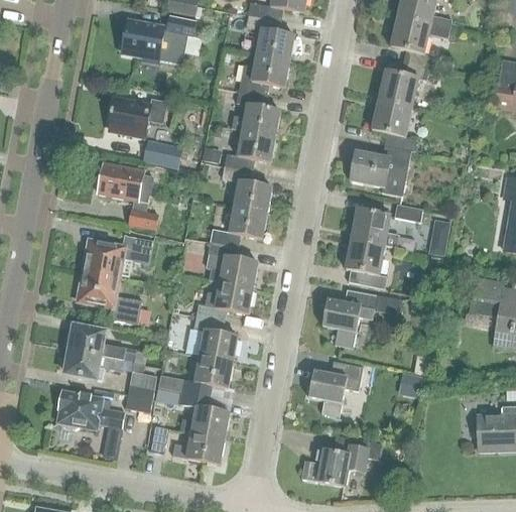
[(167,0),(166,9),(194,15),(196,0),(167,0)]
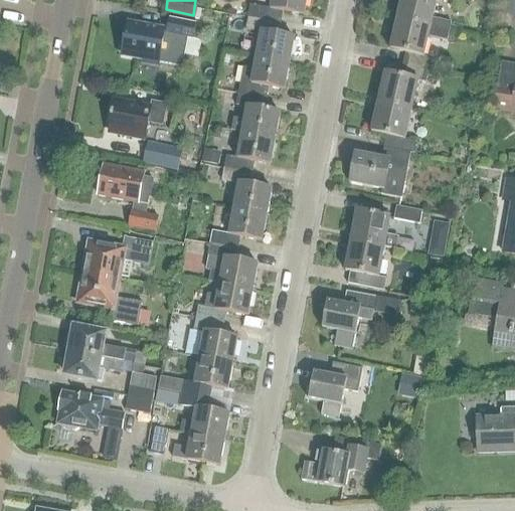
[(303,12),(305,0),(270,0),(269,5),(248,1),(246,14),(279,20),(281,8),(303,12)]
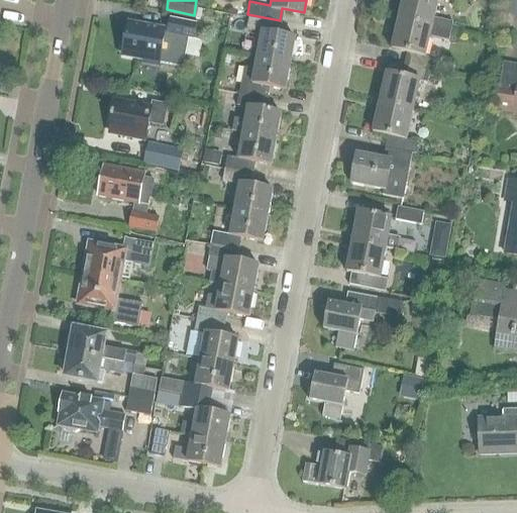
[(401,0),(397,16),(450,28),(452,19),(433,14),(436,0),(401,0)]
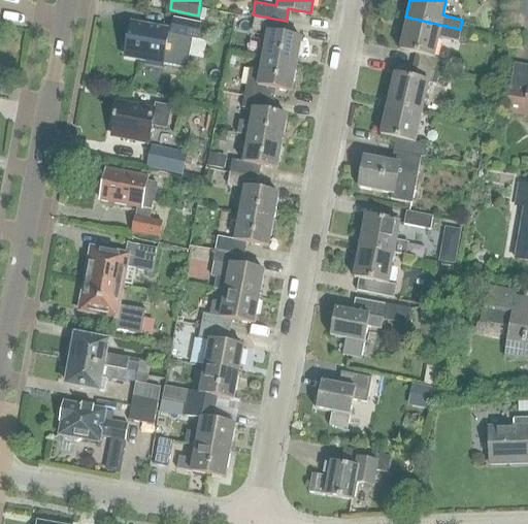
[(505,0),(505,2),(527,17),(527,0),(505,0)]
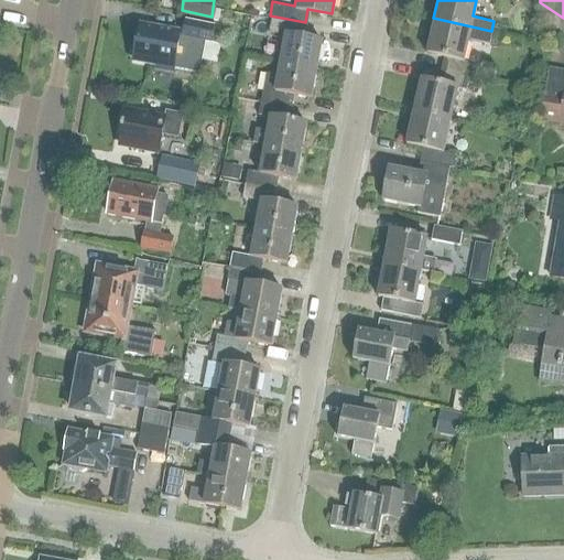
[(284,32),(279,58),(316,66),(321,39),(303,35),(305,22),(270,15),(267,29),(284,32)]
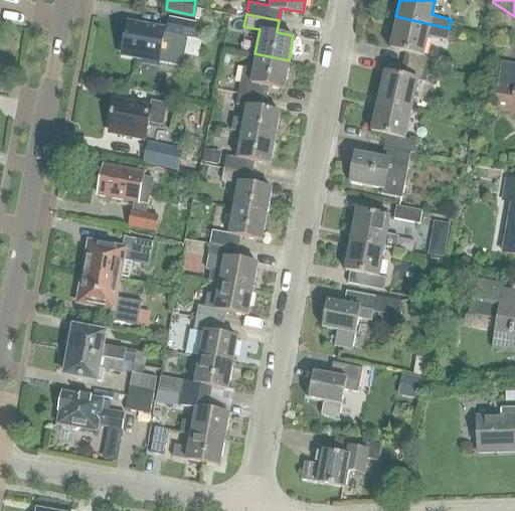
[(163,29),(163,27),(127,20),(121,52),(143,56),(142,59),(156,62),(157,59),(181,63),(186,34),(191,35),(194,21),(167,16),(165,29),(163,29)]
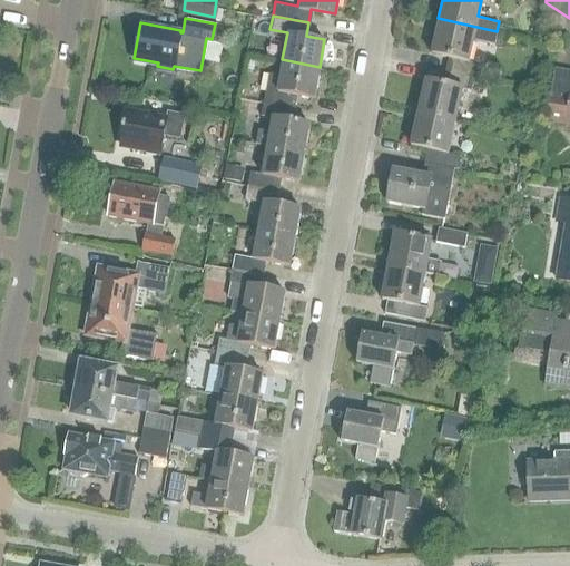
[(494,41),(497,31),(438,18),(431,51),(448,55),(444,68),(473,74),(477,60),(469,59),(474,37),(494,41)]
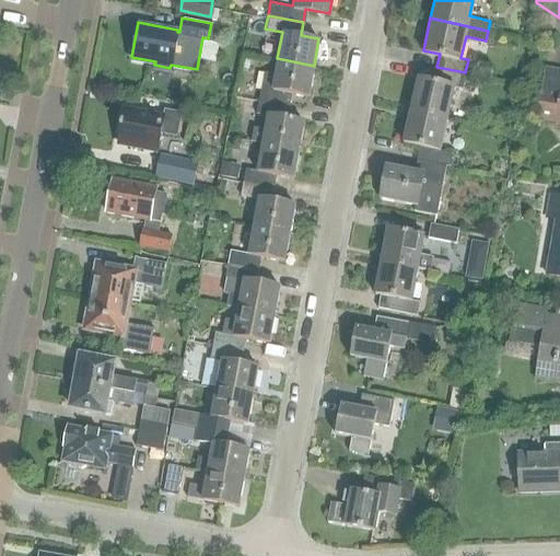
[(308,94),(314,66),(277,58),(275,71),(264,69),(258,97),(288,103),(290,91),(308,94)]
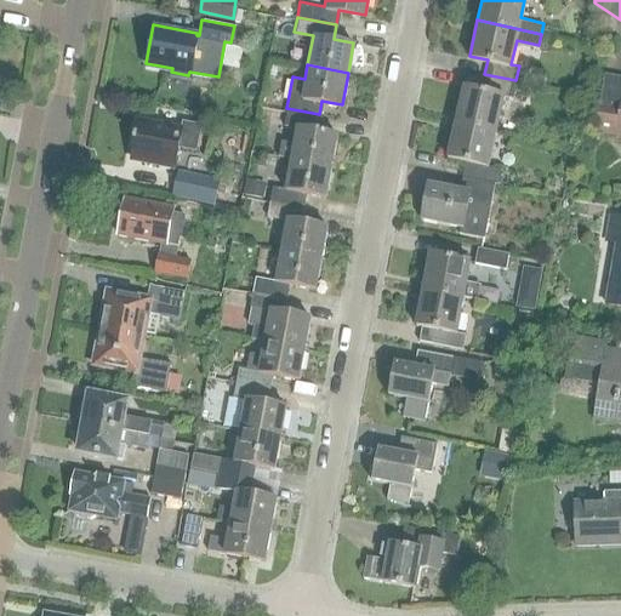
[(620,73),(603,70),(593,127),(620,132),(620,73)]
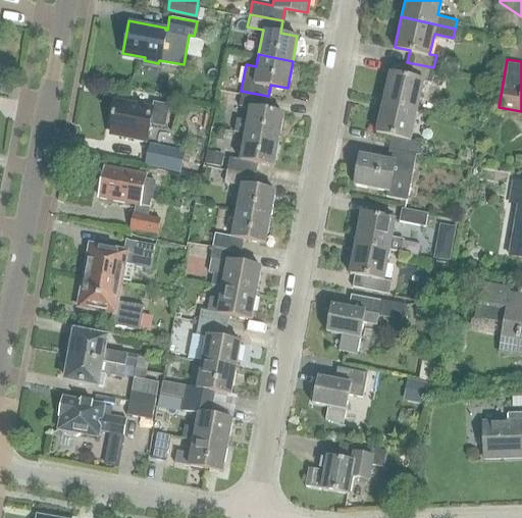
[(388,70),(381,101),(416,108),(422,78),(431,80),(433,67),(407,62),(404,73),(388,70)]
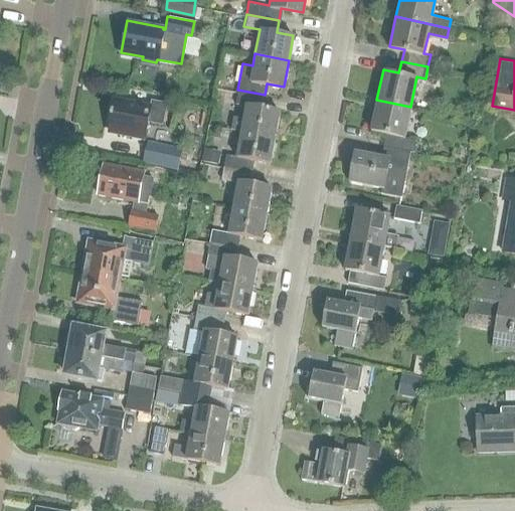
[(240,129),(240,130),(275,136),(279,111),(262,108),(265,95),(237,90),(234,102),(244,104),(242,116),(232,114),(230,127),(240,129)]
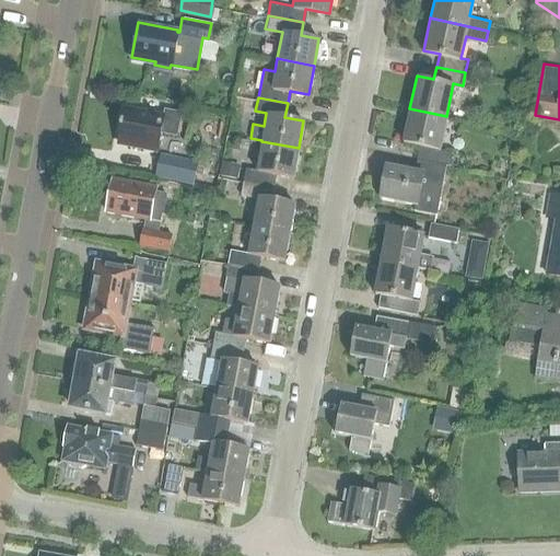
[(163,106),(162,115),(124,107),(117,140),(158,148),(161,130),(176,134),(181,109),(163,106)]
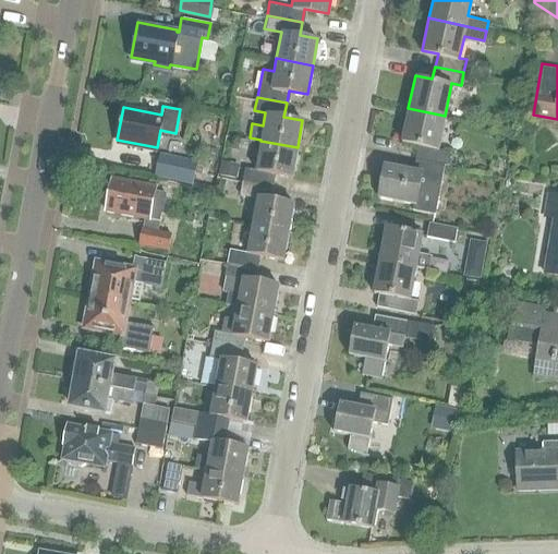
[(438,147),(445,116),(408,108),(401,140),(417,143),(414,156),(445,163),(448,164),(450,149),(438,147)]
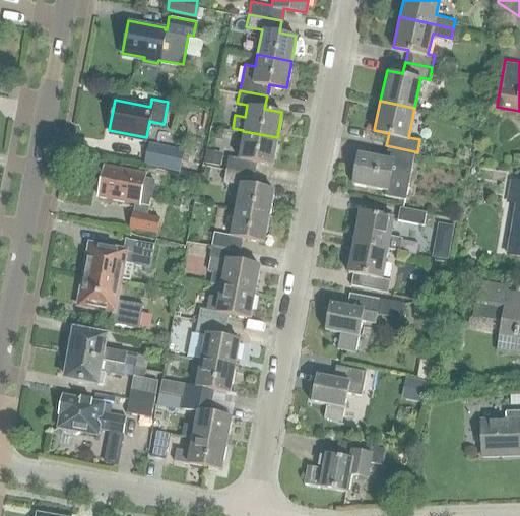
[(272,164),(277,137),(243,131),(238,155),(226,153),(224,167),(253,172),(255,159),(272,164)]
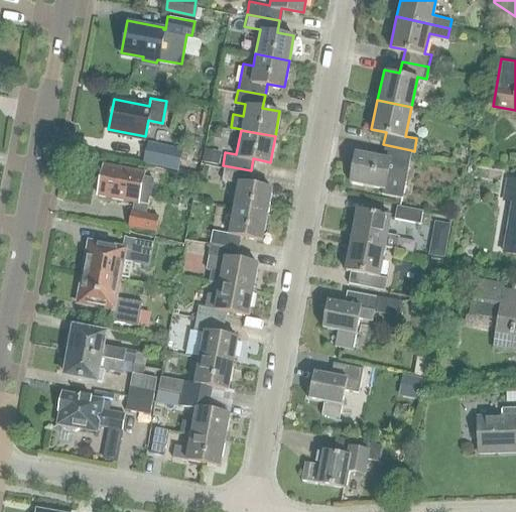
[(177,167),(181,145),(147,137),(142,160),(177,167)]
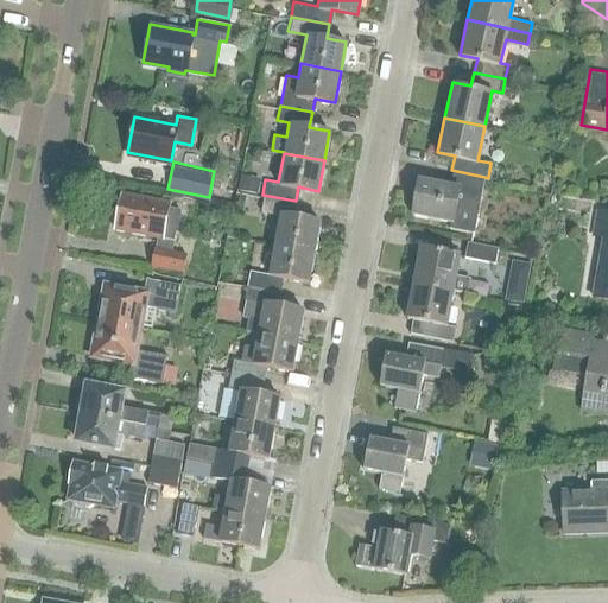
[(473,230),(485,177),(451,170),(449,184),(418,178),(411,213),(449,220),(448,226),(473,230)]
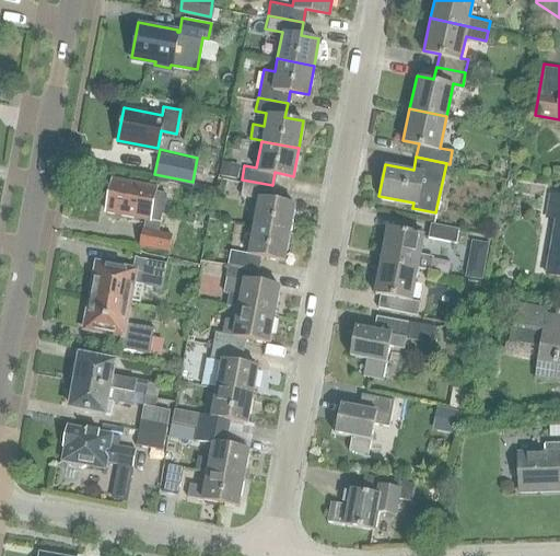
[(236,176),(240,162),(224,159),(221,173),(236,176)]
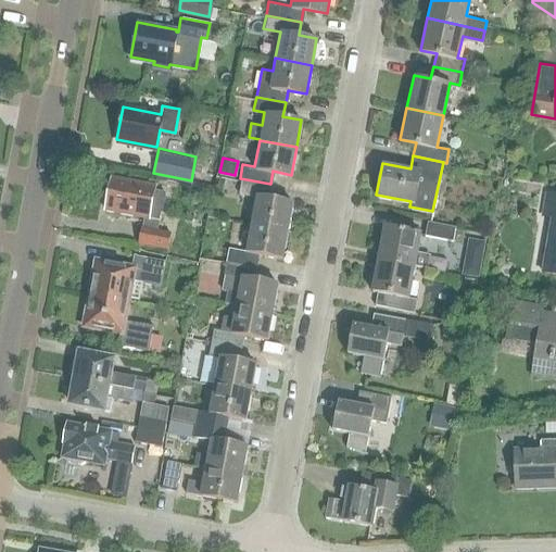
[(155,187),(156,186),(111,177),(111,180),(106,183),(105,189),(109,192),(105,208),(143,215),(138,241),(167,247),(171,230),(155,227),(160,210),(161,211),(165,189),(155,187)]
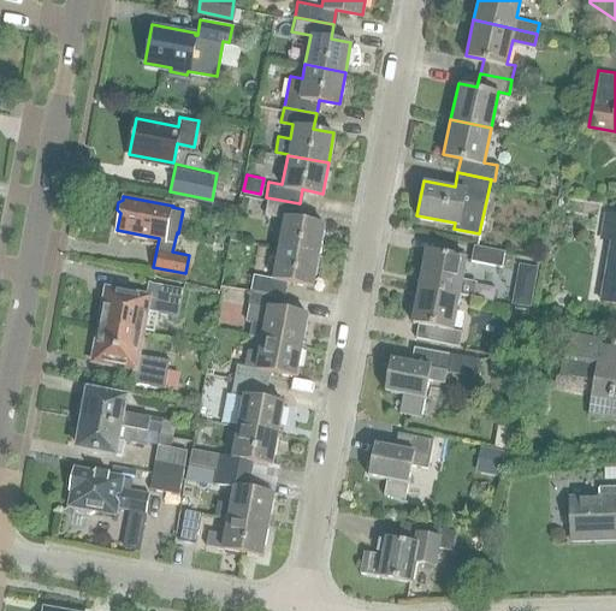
[(283,215),(277,245),(318,253),(324,223),(297,218),(300,203),(266,197),(264,212),(283,215)]
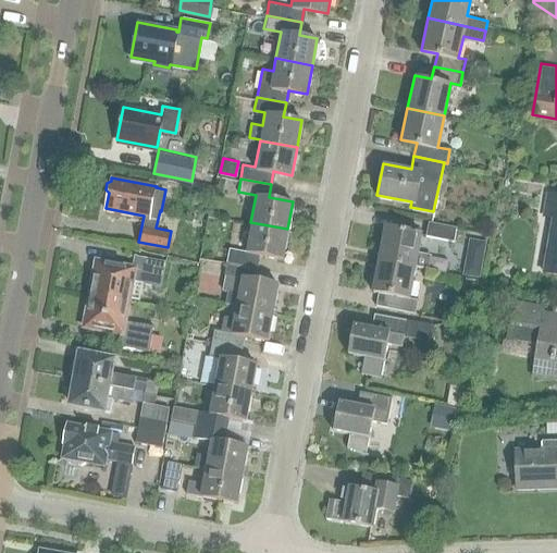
[(552,216),(542,270),(556,272),(556,191),(545,189),(541,213),(552,216)]
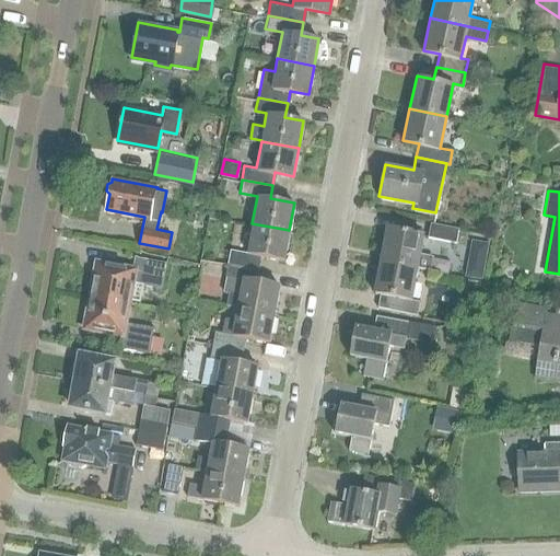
[(458,226),(430,220),(427,234),(455,240),(458,226)]
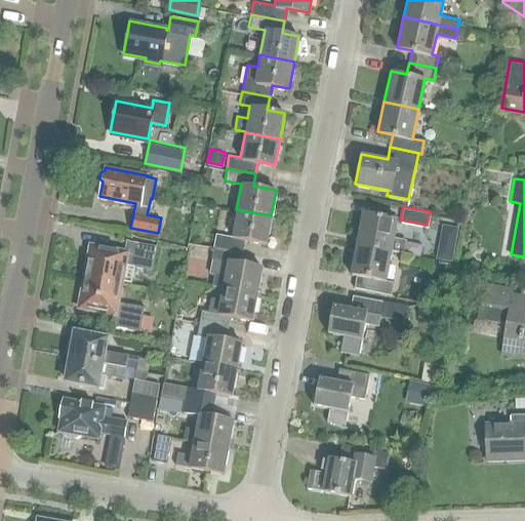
[(267,242),(271,215),(236,209),(232,234),(215,231),(213,245),(241,250),(243,238),(267,242)]
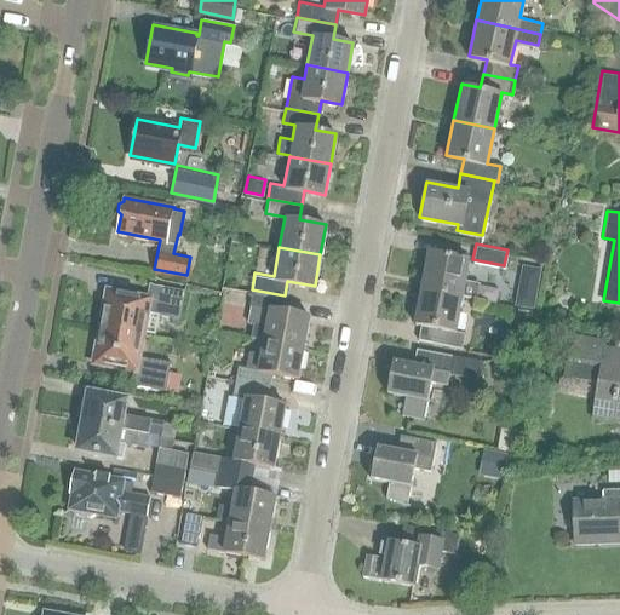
[(422,286),(463,294),(476,297),(478,281),(465,277),(470,258),(428,251),(422,286)]
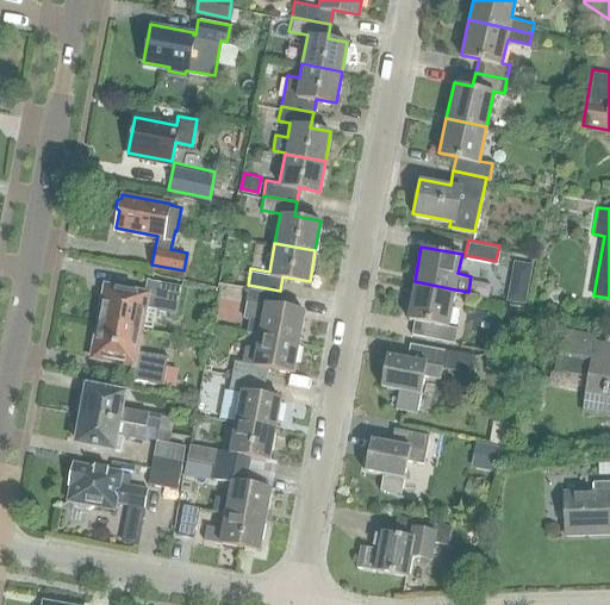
[(143,325),(153,326),(155,307),(175,311),(180,282),(145,276),(143,292),(105,285),(99,318),(143,326),(143,325)]
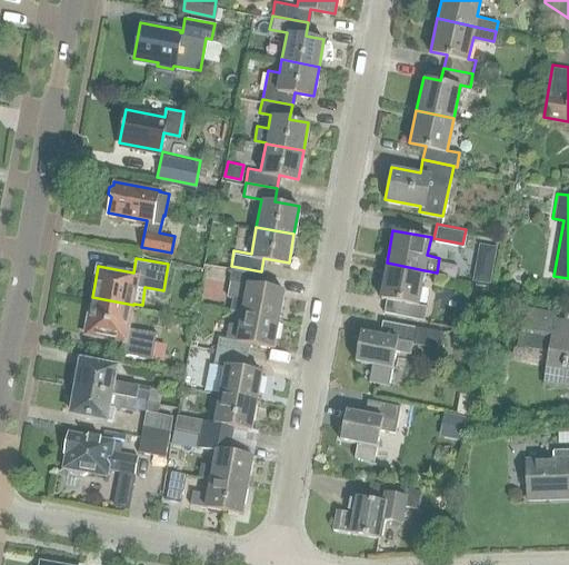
[(419,303),(425,270),(387,263),(380,296),(386,297),(383,310),(423,317),(426,305),(419,303)]
